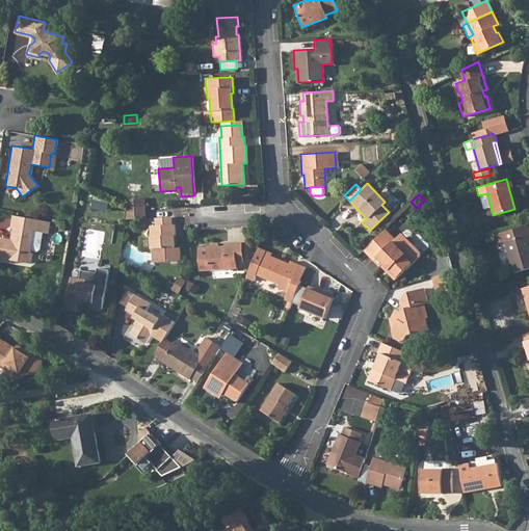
[(126,207),(142,206),(141,197),(128,198),(126,207)]
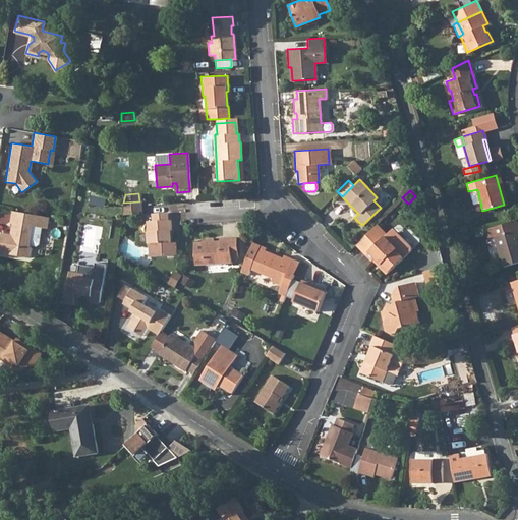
[(139,214),(139,201),(123,203),(121,214),(139,214)]
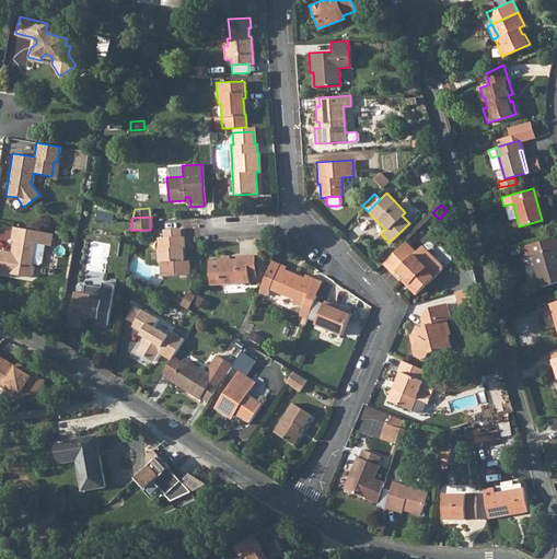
[(45,232),(39,231),(12,226),(10,239),(12,239),(11,246),(15,247),(14,253),(10,252),(0,249),(0,271),(28,277),(32,275),(33,267),(31,264),(31,263),(36,264),(39,261),(43,244),(45,232)]
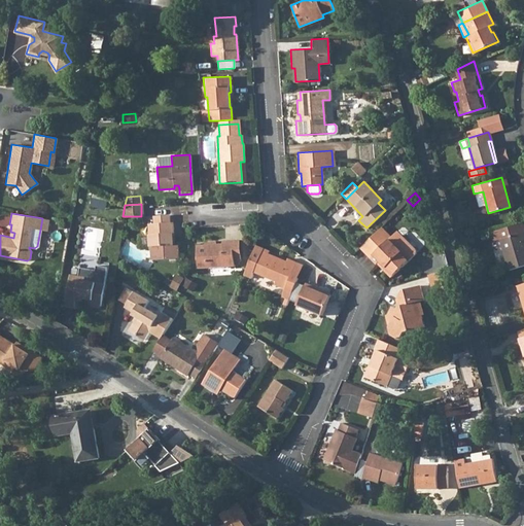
[(168,222),(167,214),(152,215),(152,223),(147,223),(148,246),(149,246),(150,259),(177,257),(176,244),(172,244),(170,221),(168,222)]
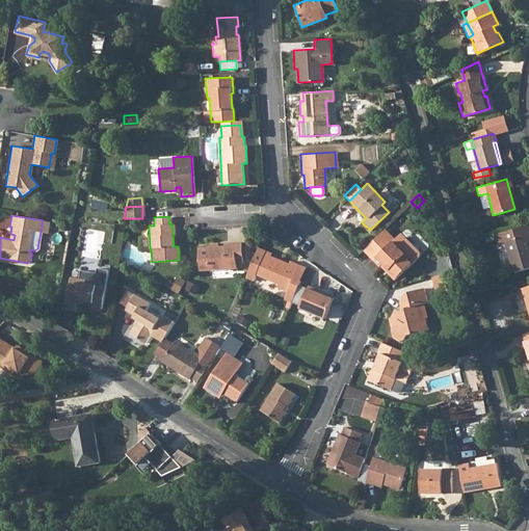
[(511,271),(528,266),(528,247),(527,241),(528,240),(528,236),(525,223),(495,232),(498,241),(503,240),(511,271)]
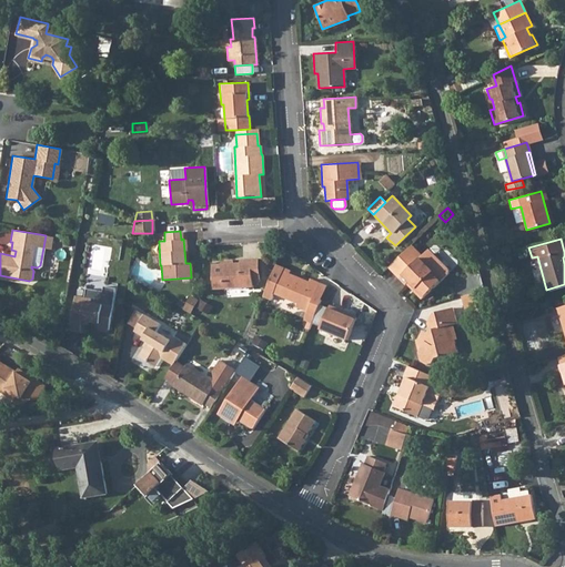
[(426,261),(420,255),(410,244),(387,266),(404,283),(407,281),(413,286),(411,289),(420,297),(437,281),(446,272),(446,269),(433,254),(426,261)]
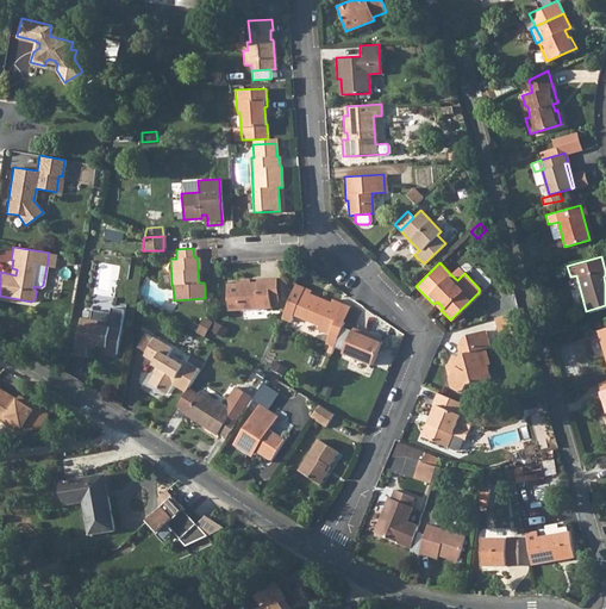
[(457,267),(450,274),(457,280),(464,273),(457,267)]
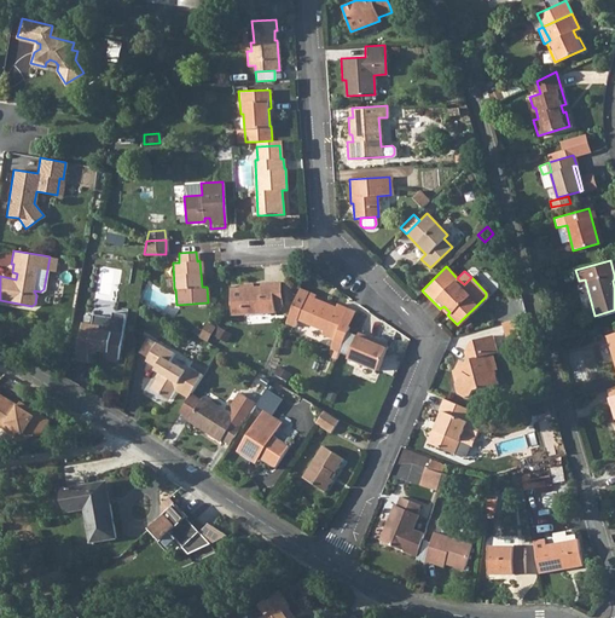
[(272,282),(273,310),(278,309),(282,302),(280,281),(272,282)]
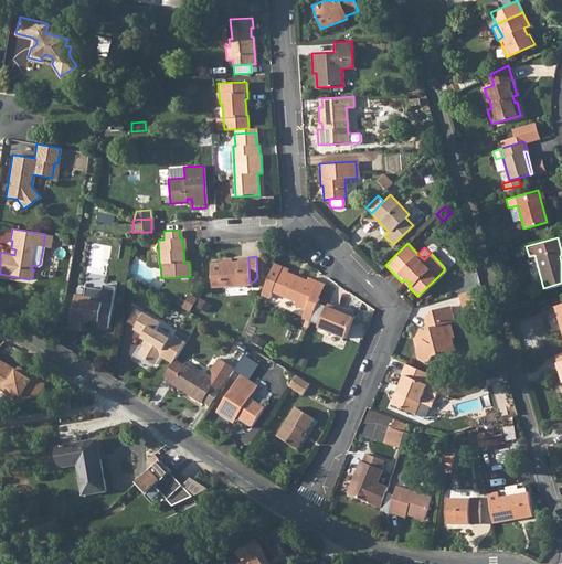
[(211,287),(250,285),(250,283),(248,257),(237,257),(237,261),(209,262),(211,287)]
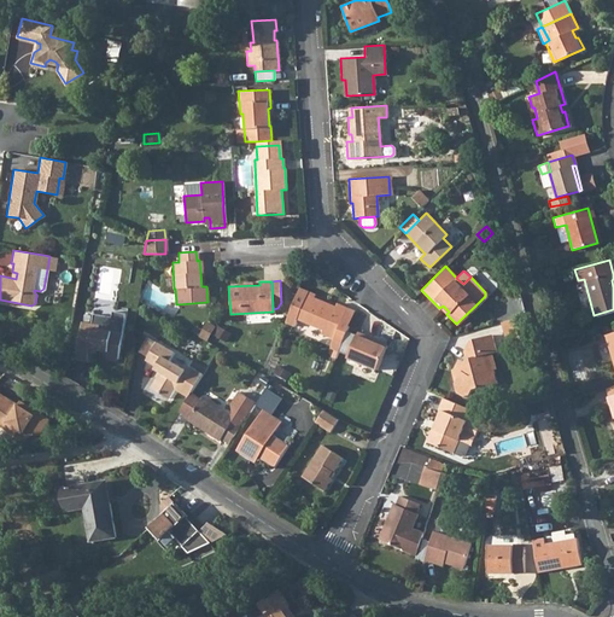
[(337,350),(348,326),(339,322),(345,307),(335,303),(334,306),(305,294),(294,318),(321,330),(320,333),(332,338),(328,347),(333,349),(337,350)]
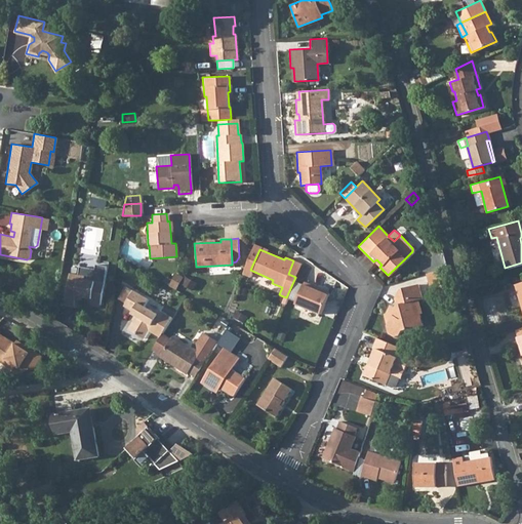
[(295,277),(300,264),(293,260),(288,274),(295,277)]
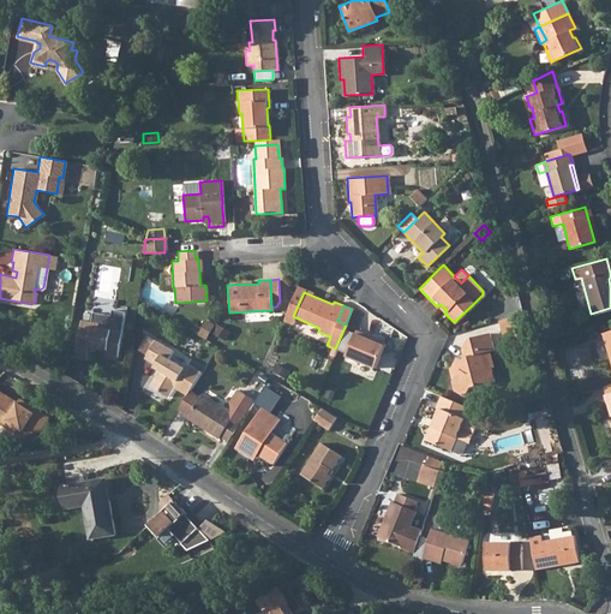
[(89,321),(79,320),(73,357),(84,359),(87,346),(105,350),(105,355),(115,356),(124,311),(111,309),(109,315),(91,311),(89,321)]
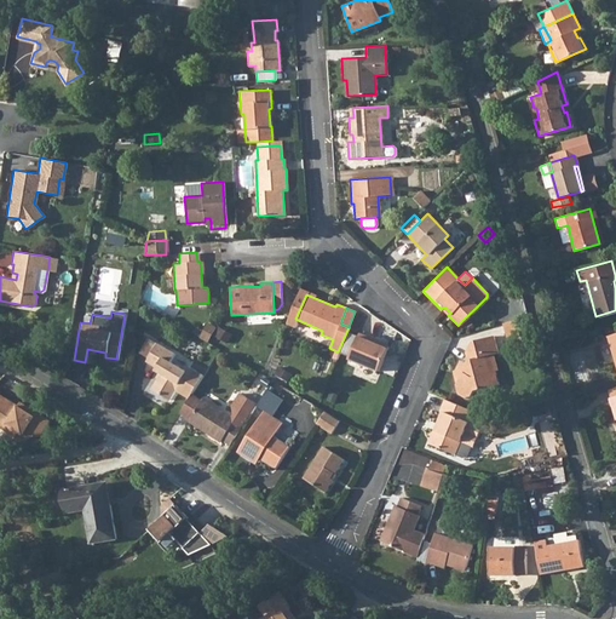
[(517,317),(501,322),(508,349),(525,344),(517,317)]
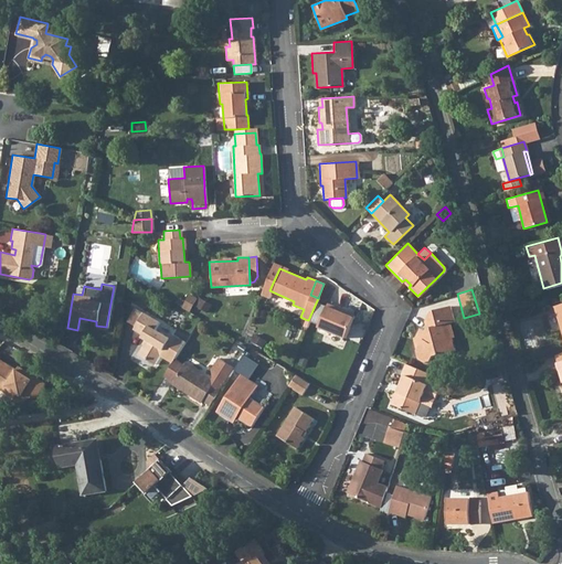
[(182,306),(189,310),(198,297),(190,293),(182,306)]
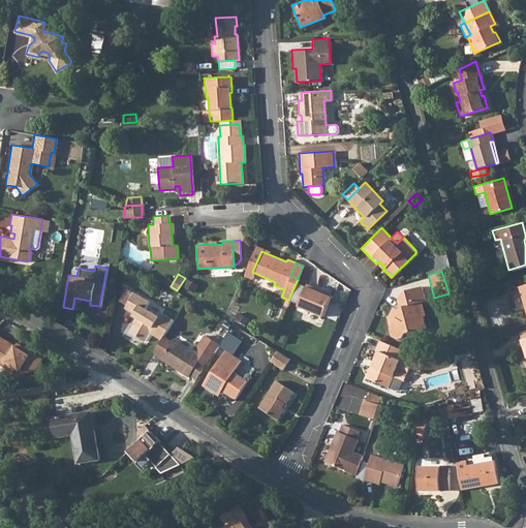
[(313,288),(314,287),(305,283),(296,305),(321,316),(330,296),(313,288)]
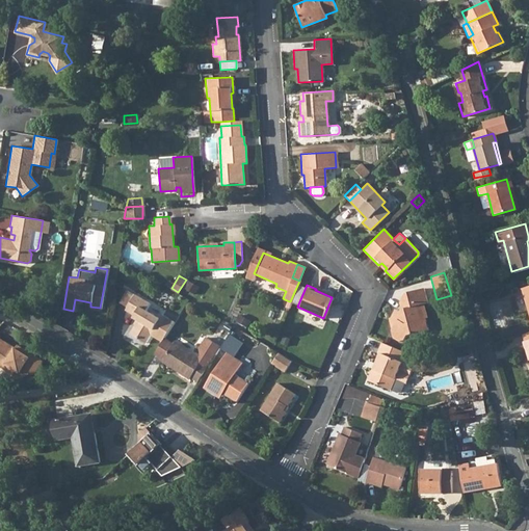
[(528,285),(520,288),(528,317),(528,285)]
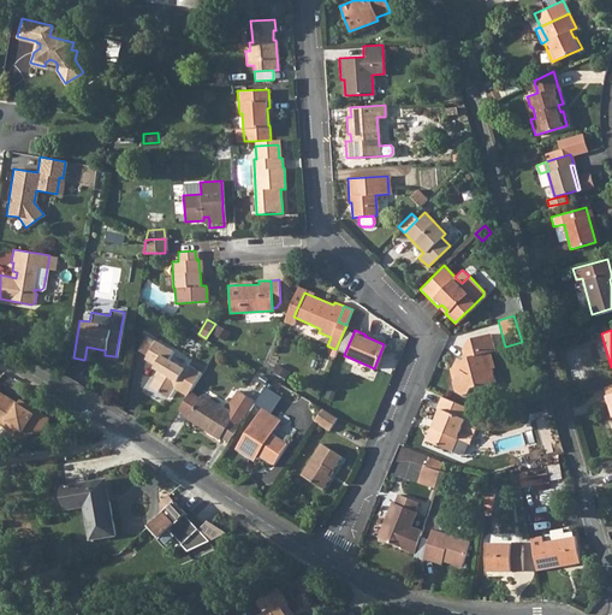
[(488,352),(493,350),(488,332),(468,338),(461,349),(463,358),(461,360),(456,358),(451,365),(458,370),(451,382),(452,390),(461,395),(467,394),(469,388),(493,382),(489,368),(485,370),(481,354),(488,352)]
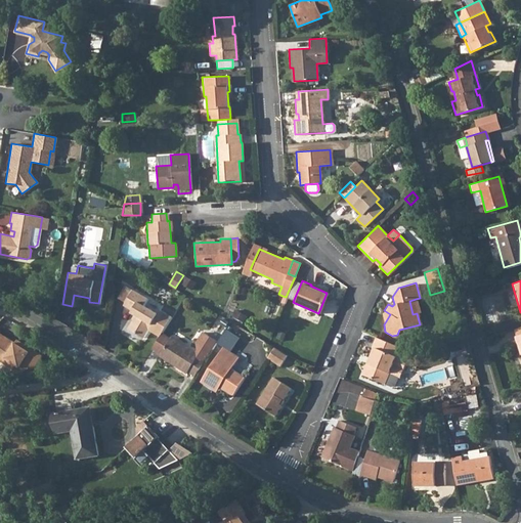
[(123,302),(130,289),(123,285),(116,298),(123,302)]
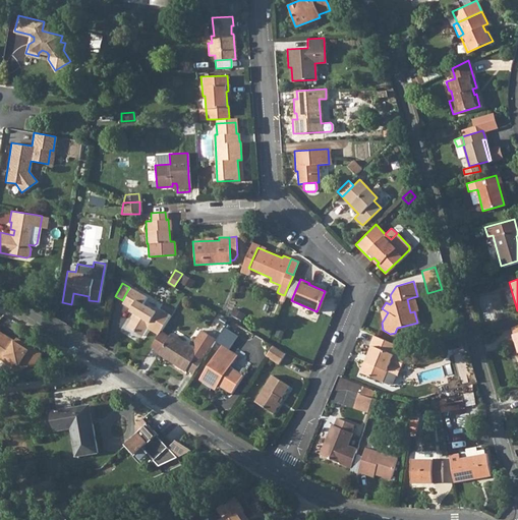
[(146,296),(129,287),(122,300),(121,303),(130,308),(129,310),(133,313),(125,327),(140,336),(155,311),(141,303),(146,296)]
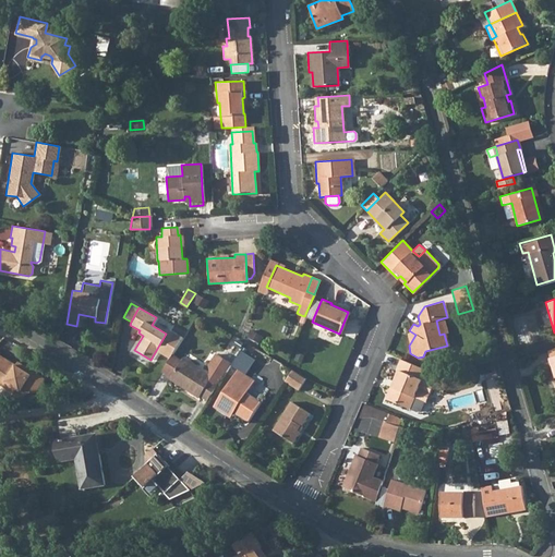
[(439,335),(444,334),(446,333),(443,318),(436,321),(439,335)]
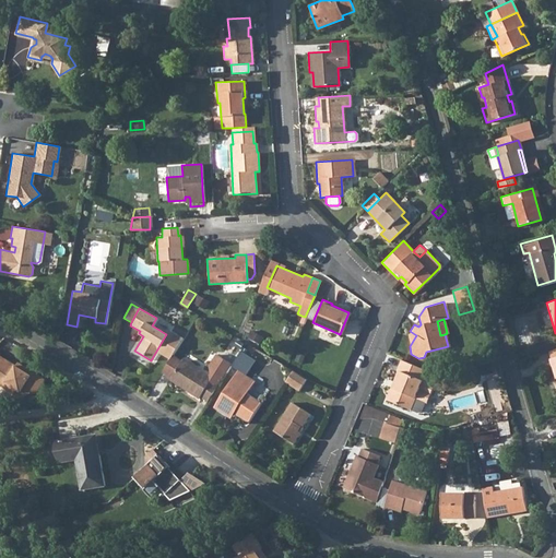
[(260,336),(249,330),(246,335),(256,342),(260,336)]
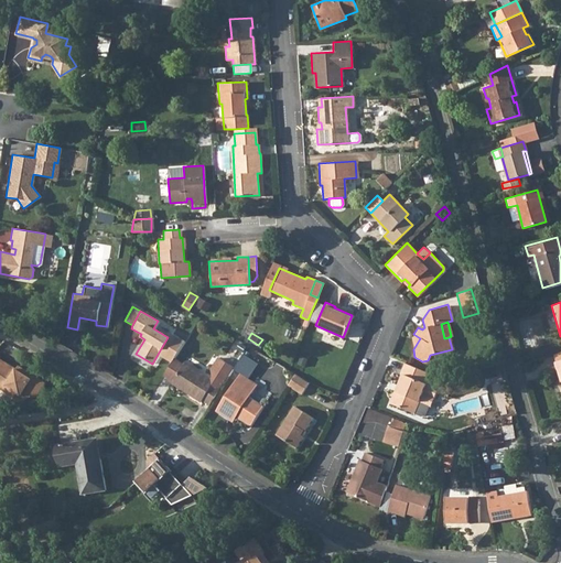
[(420,338),(413,334),(411,339),(413,349),(420,338)]
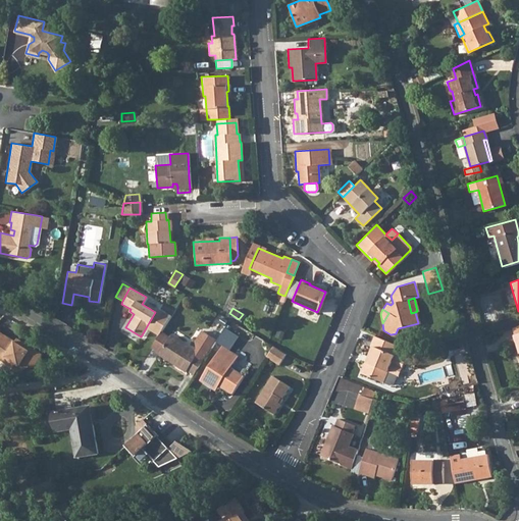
[(237,335),(223,327),(214,341),(220,345),(227,349),(237,335)]
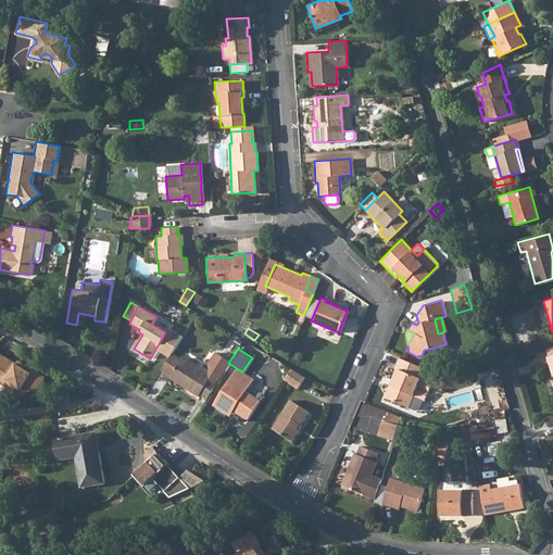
[(206,375),(180,357),(179,360),(170,353),(159,369),(168,376),(180,383),(179,385),(197,395),(198,394),(205,399),(215,382),(229,362),(214,352),(206,363),(209,370),(206,375)]
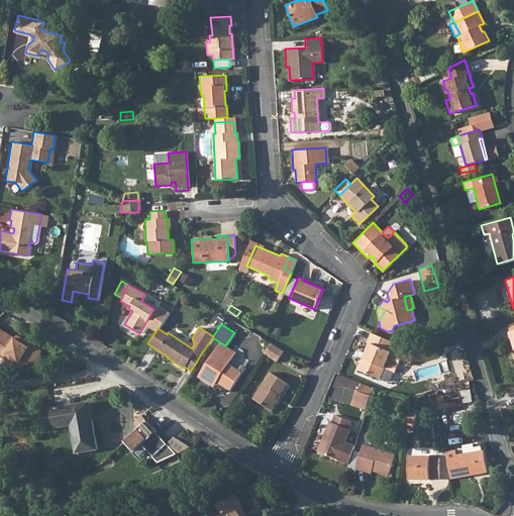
[(21,341),(3,330),(0,333),(0,355),(11,363),(13,358),(22,365),(32,363),(40,350),(23,338),(21,341)]
